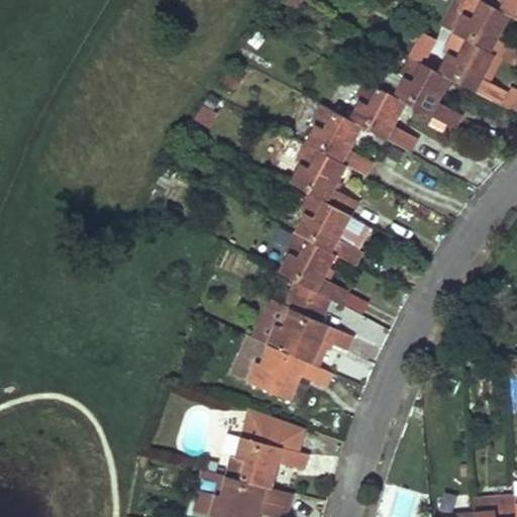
[(463,0),(456,0),(442,26),(452,32),(462,14),(457,12),(463,0)]
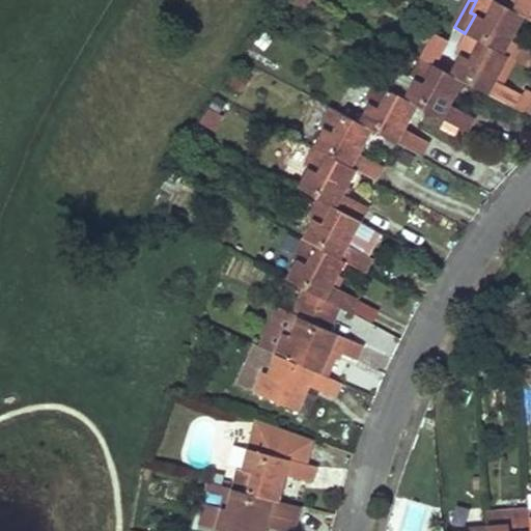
[(498,2),(494,0),(476,0),(470,12),(475,15),(465,33),(508,57),(515,60),(529,67),(530,62),(530,51),(510,40),(524,16),(512,10),(498,2)]
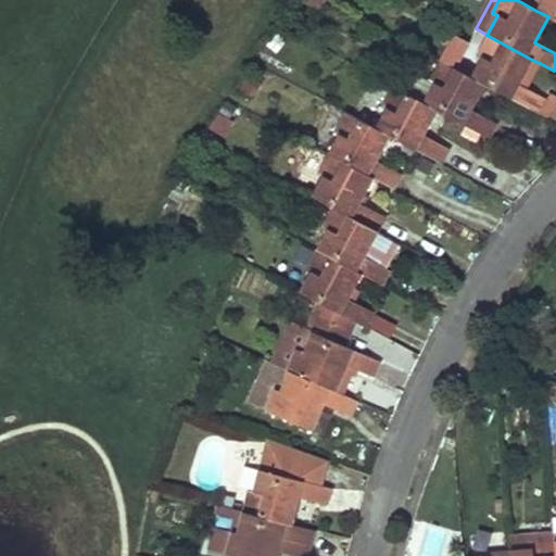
[(522,0),(521,2),(536,11),(542,0),(522,0)]
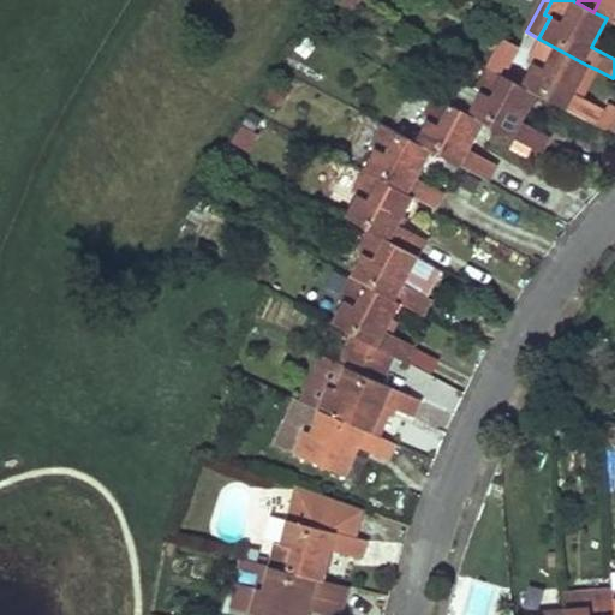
[(614,0),(599,0),(593,12),(607,18),(614,23),(614,0)]
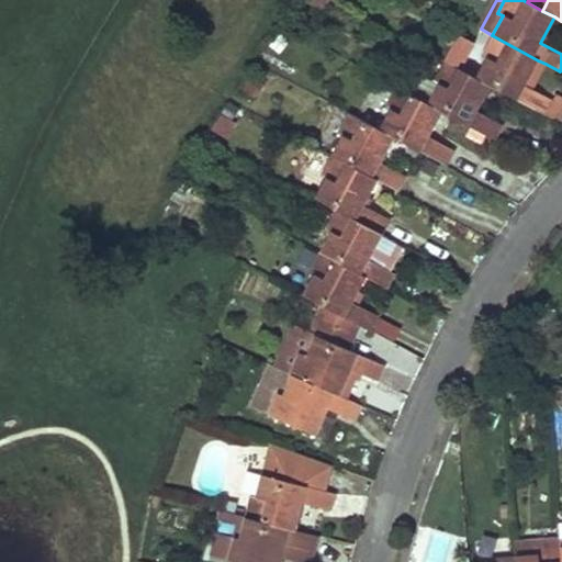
[(458,34),(445,60),(461,70),(475,44),(458,34)]
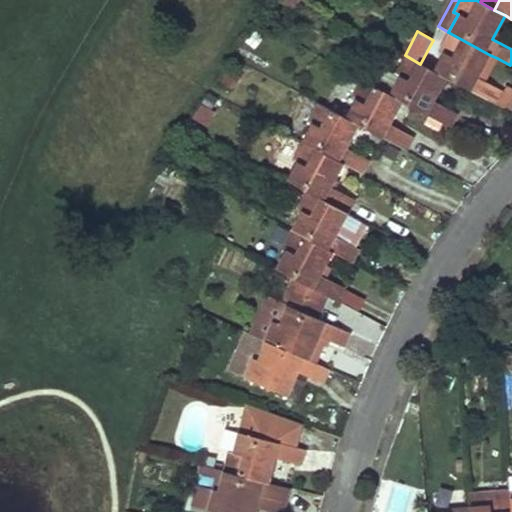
[(442,53),(433,71),(446,78),(494,104),(501,90),(484,81),(477,77),(490,55),(448,32),(438,50),(442,53)]
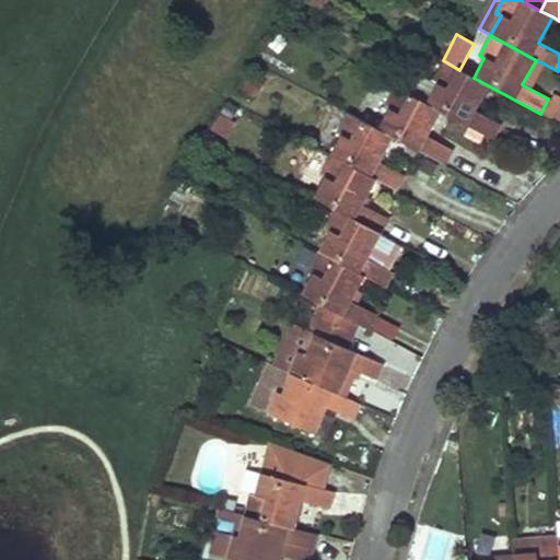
[(420,74),(409,94),(440,111),(493,139),(501,125),(474,111),(488,85),(474,78),(459,70),(443,60),(432,81),(420,74)]
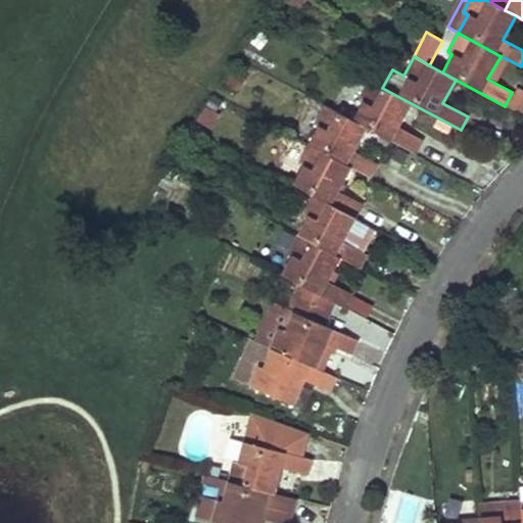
[(487,79),(494,83),(508,59),(501,56),(487,79)]
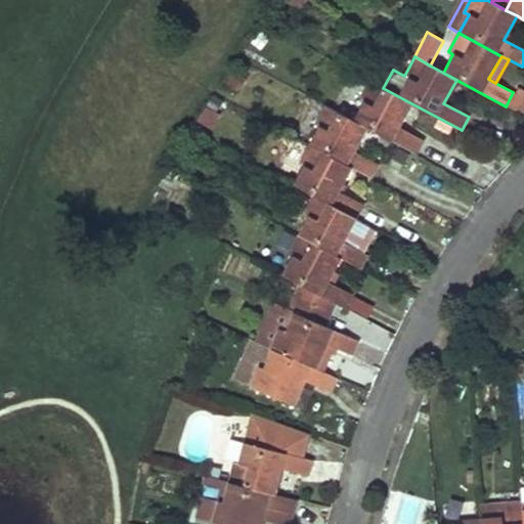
[(366,128),(417,155),(424,140),(399,127),(411,103),(383,88),(369,81),(359,100),(363,102),(354,121),(366,128)]
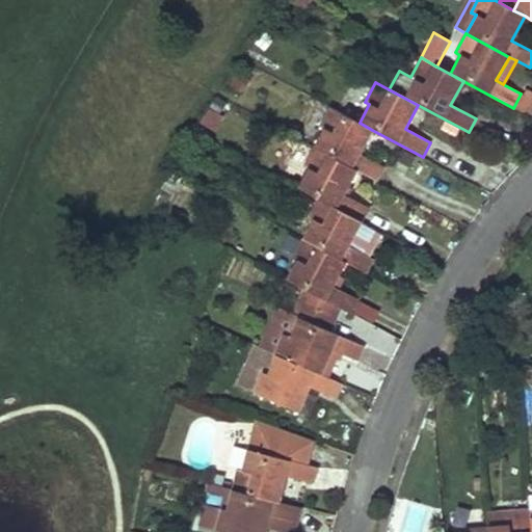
[(372,130),(360,123),(329,107),(319,127),(324,129),(314,148),(356,170),(377,181),(384,167),(360,154),(372,130)]
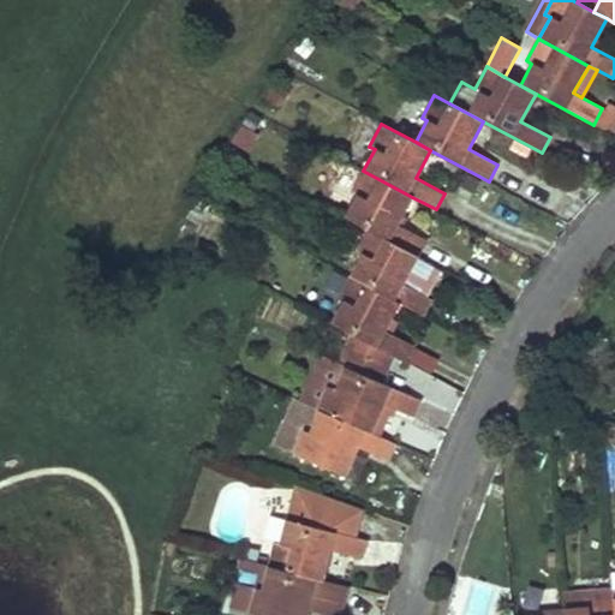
[(412,197),(363,171),(351,192),(357,195),(345,216),(369,230),(418,256),(427,240),(398,225),(412,197)]
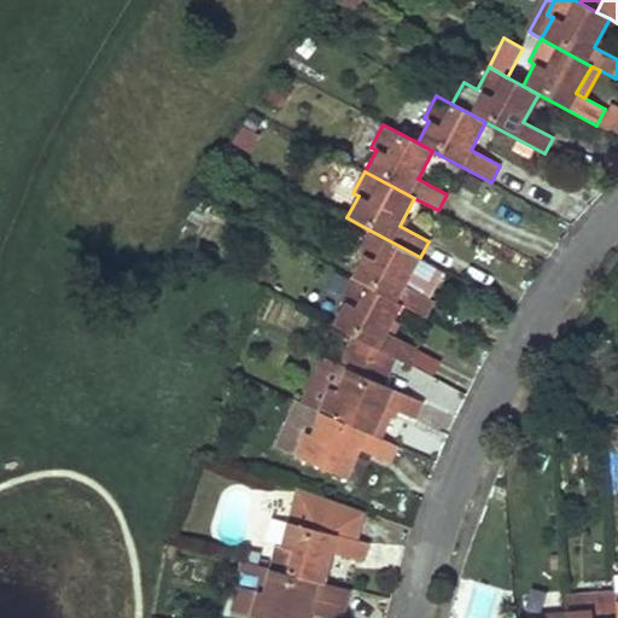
[(188,219),(199,225),(211,202),(199,196),(188,219)]
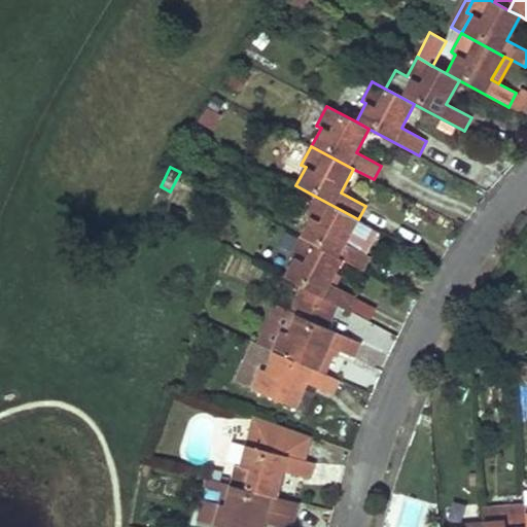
[(358,219),(316,197),(306,215),(310,218),(300,237),(342,259),(362,271),(371,257),(345,243),(358,219)]
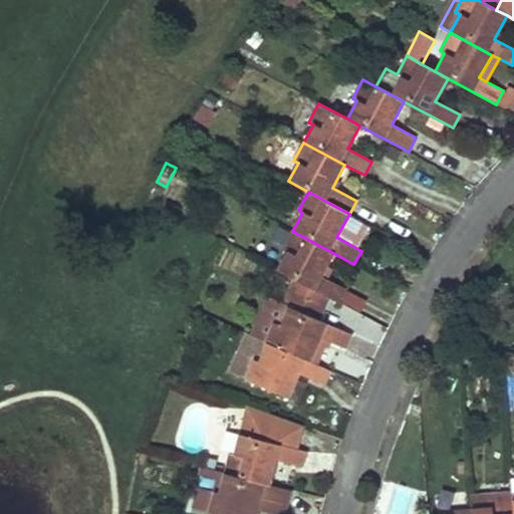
[(287,251),(277,269),(294,279),(299,282),(327,296),(339,302),(345,290),(321,276),(333,253),(292,231),(282,249),(287,251)]
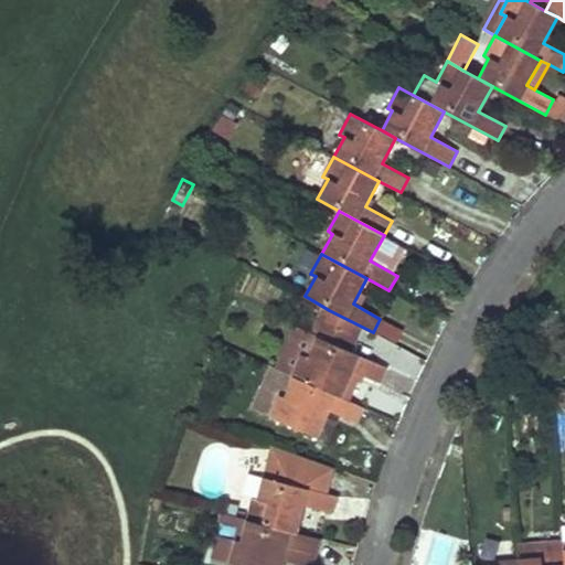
[(277,369),(294,376),(302,355),(308,358),(323,321),(329,310),(323,307),(311,334),(296,328),(277,369)]
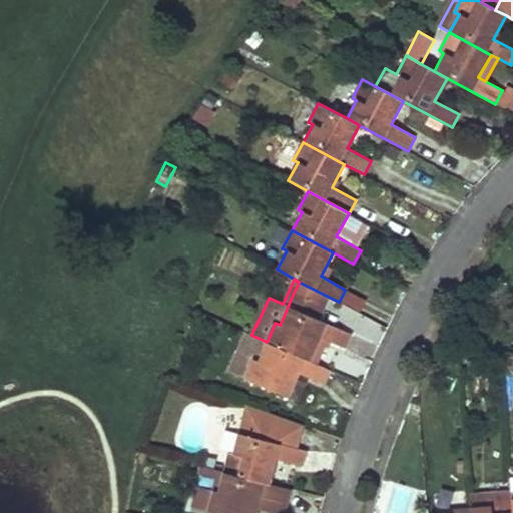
[(294,292),(324,304),(327,296),(299,282),(294,292)]
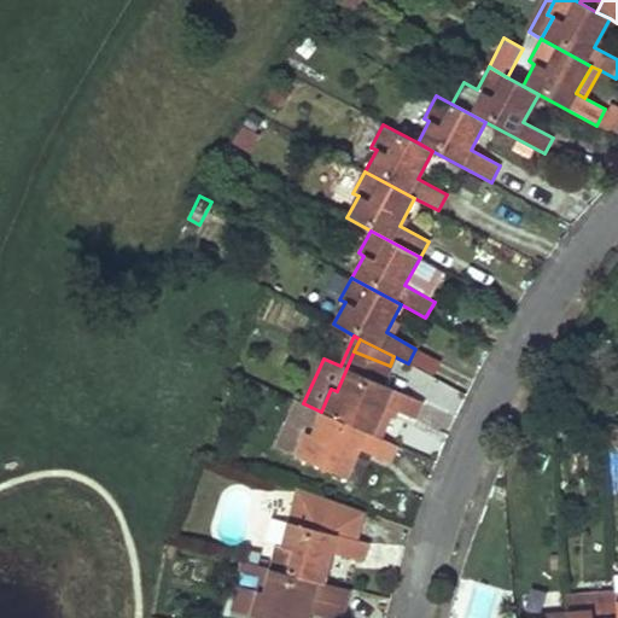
[(331,389),(321,412),(373,435),(385,406),(391,408),(415,419),(424,402),(382,384),(390,366),(354,351),(337,391),(331,389)]
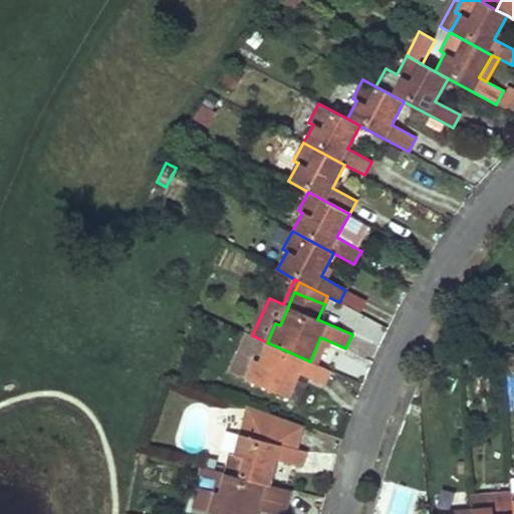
[(320,337),(310,361),(315,363),(325,339),(320,337)]
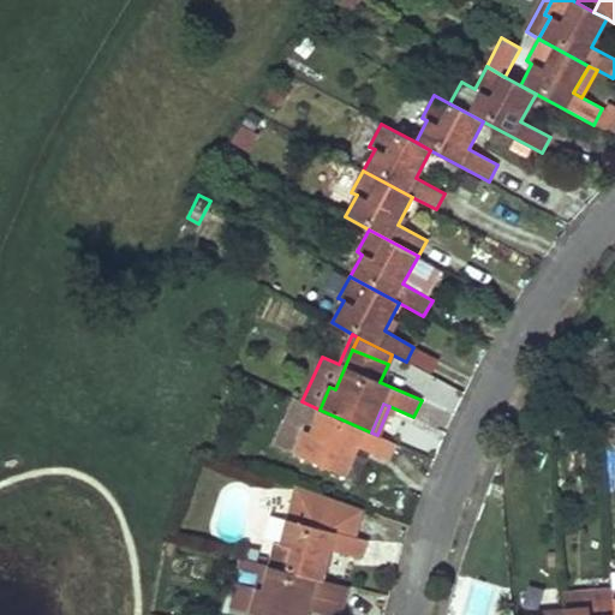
[(371,433),(320,410),(310,433),(304,430),(294,453),(346,476),(358,447),(389,460),(396,443),(377,435),(371,433)]
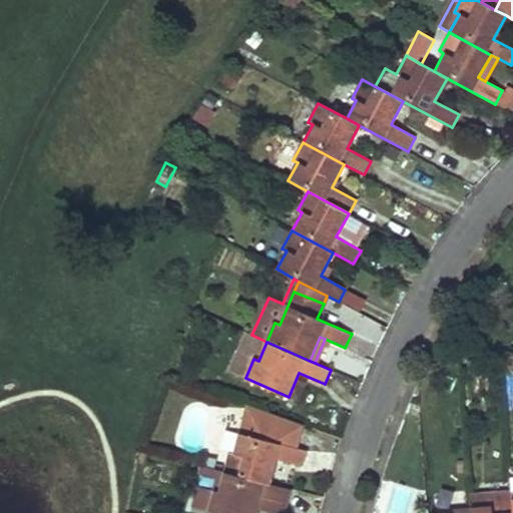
[(245,405),(242,418),(279,427),(275,442),(297,448),(303,425),(245,405)]
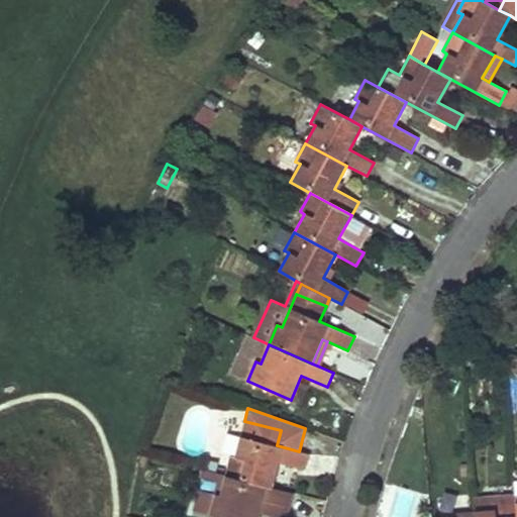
[(230,455),(225,476),(271,487),(278,461),(304,469),(309,453),(299,451),(277,445),(281,430),(244,421),(235,456),(230,455)]
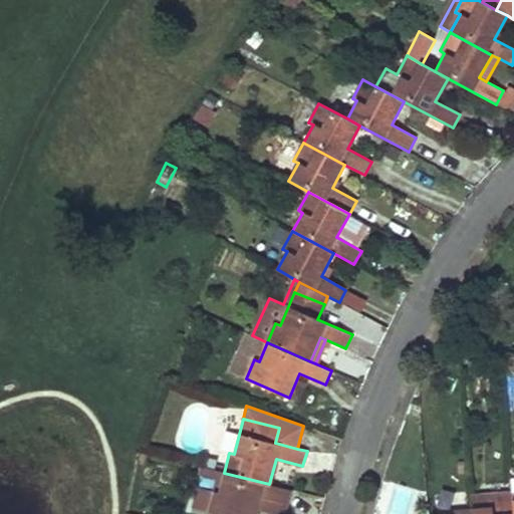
[(224,473),(202,467),(200,473),(217,478),(214,492),(218,493),(224,473)]
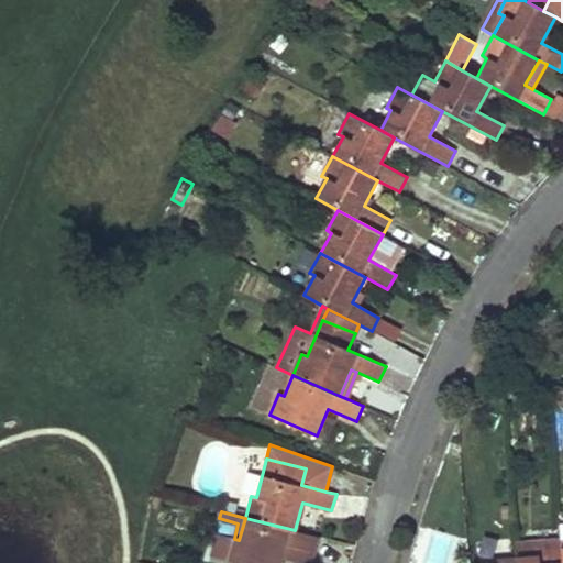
[(295,530),(245,518),(239,540),(234,539),(219,534),(213,538),(209,555),(239,562),(279,562),(285,545),(315,553),(319,537),(295,530)]
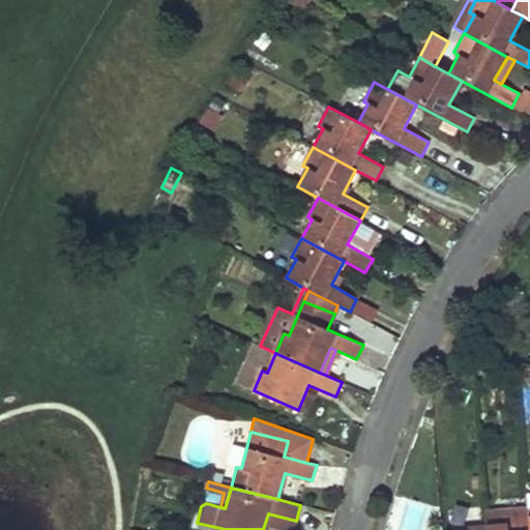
[(528,529),(527,516),(505,518),(506,523),(484,525),(484,529),(528,529)]
